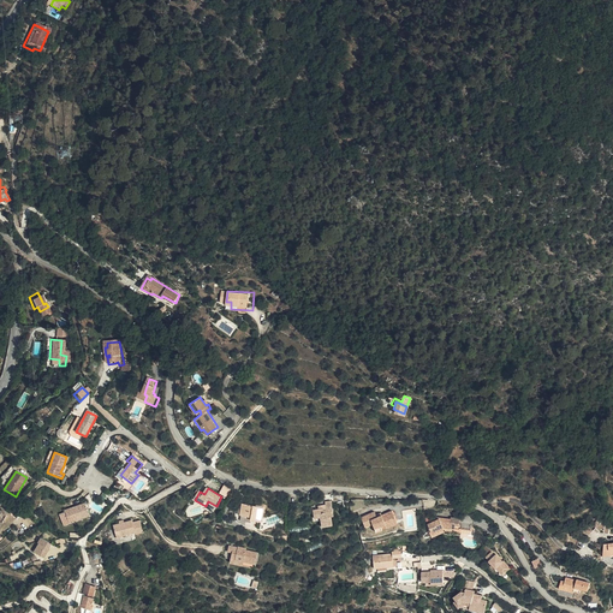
[(323,499),(325,501),(326,506),(322,507),(322,505),(317,506),(310,507),(313,519),(320,518),(321,525),(332,523),(331,513),(333,513),(329,498),(323,499)]
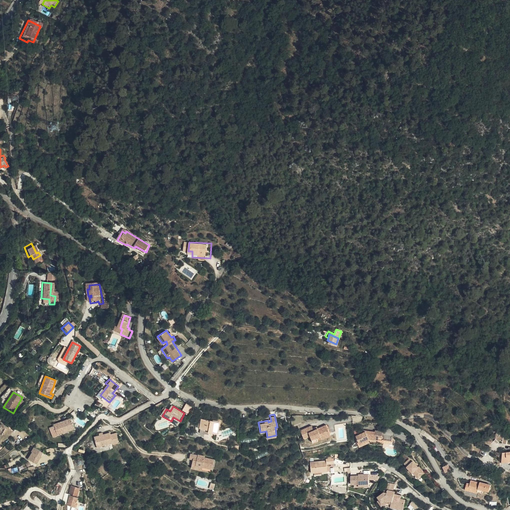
[(73,430),(70,419),(53,425),(54,427),(49,428),(51,435),(56,433),(57,436),(73,430)]
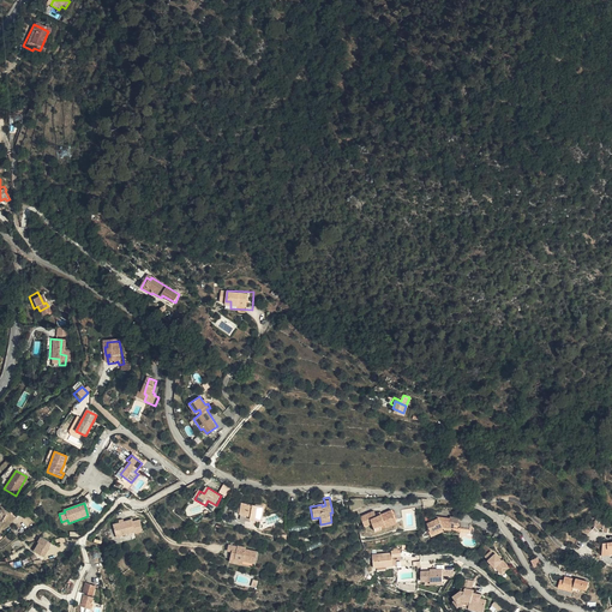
[(263,504),(241,503),(241,507),(237,507),(235,519),(239,519),(240,514),(251,515),(251,519),(262,520),(263,504)]
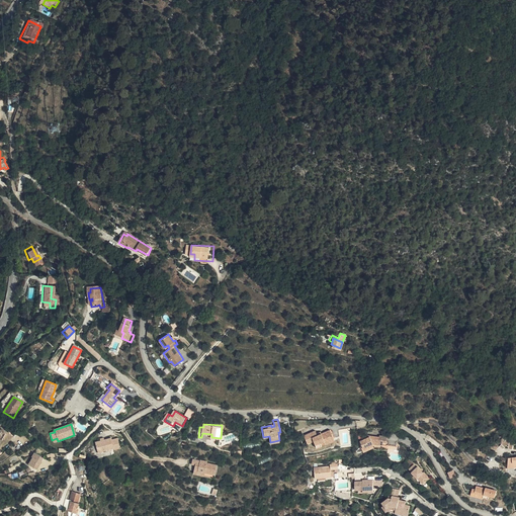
[(316,442),(320,441),(332,436),(329,428),(320,431),(316,433),(315,431),(314,428),(309,430),(312,438),(314,442),(316,442)]
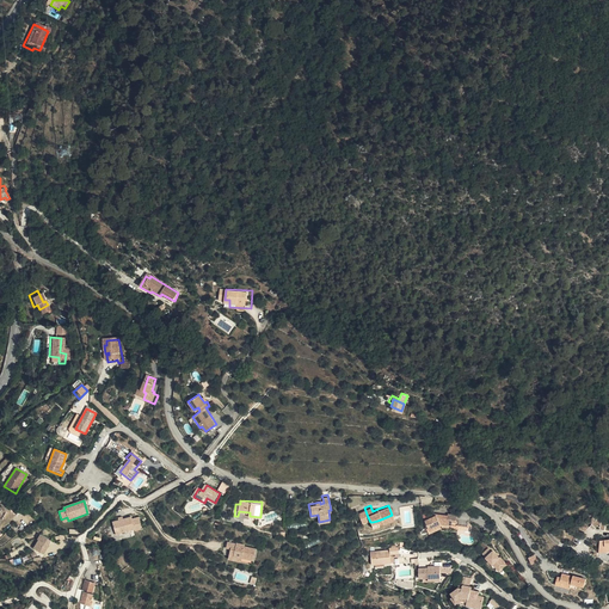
[(361,521),(368,517),(364,508),(357,511),(361,521)]
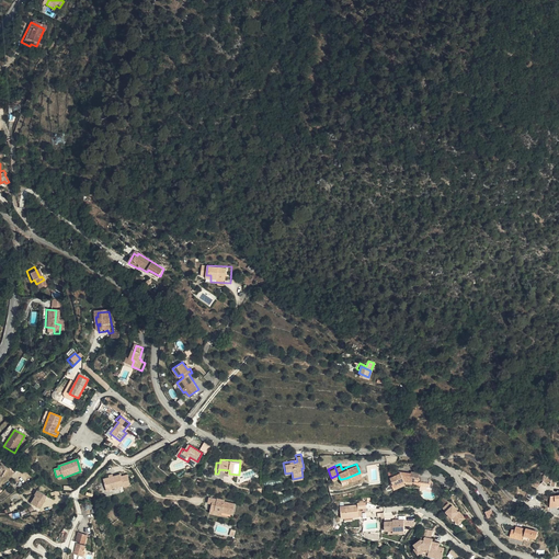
[(410,475),(410,477),(414,478),(415,470),(408,469),(407,471),(395,469),(395,472),(386,476),(389,482),(399,478),(406,479),(407,475),(410,475)]
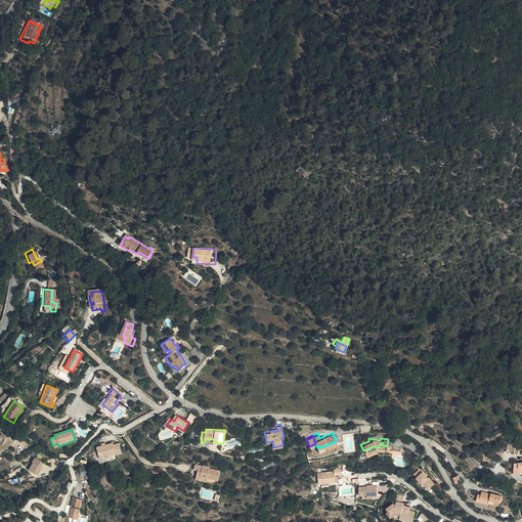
[(114,442),(106,444),(102,445),(97,447),(100,458),(116,453),(117,454),(123,453),(120,443),(115,444),(114,442)]
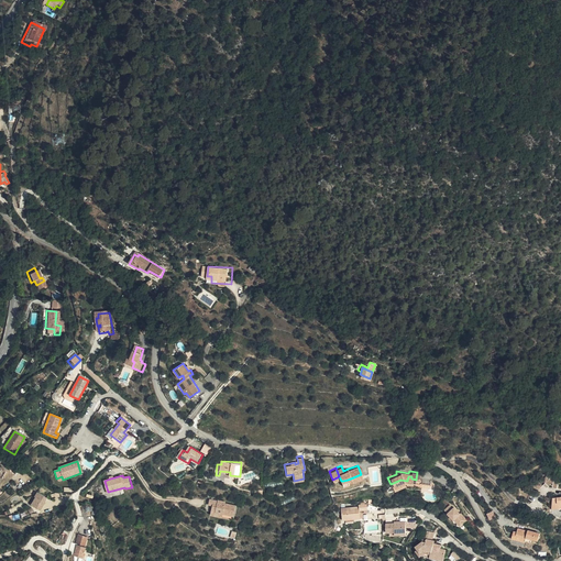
[(548,476),(542,484),(546,486),(548,484),(550,486),(550,487),(554,488),(554,482),(548,476)]
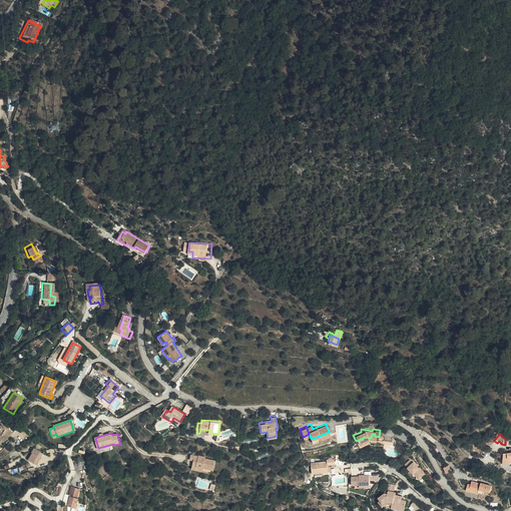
[(48,450),(38,446),(36,451),(37,452),(35,459),(44,463),(47,456),(46,455),(47,451),(48,450)]
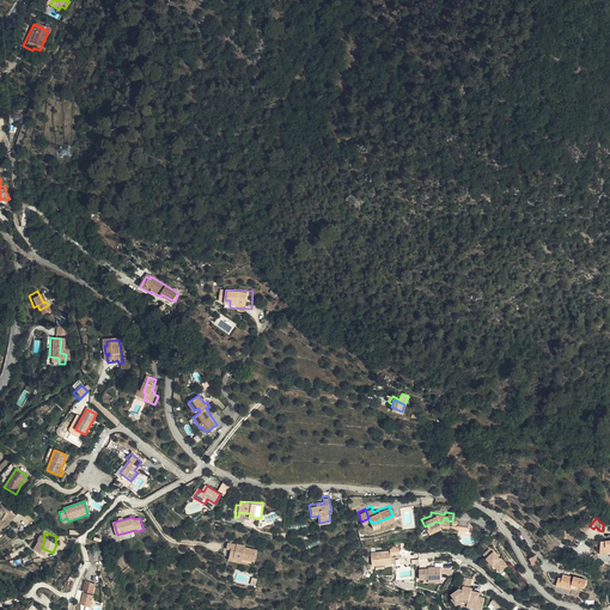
[(609,538),(599,541),(599,548),(602,549),(604,549),(608,549),(609,550),(609,538)]
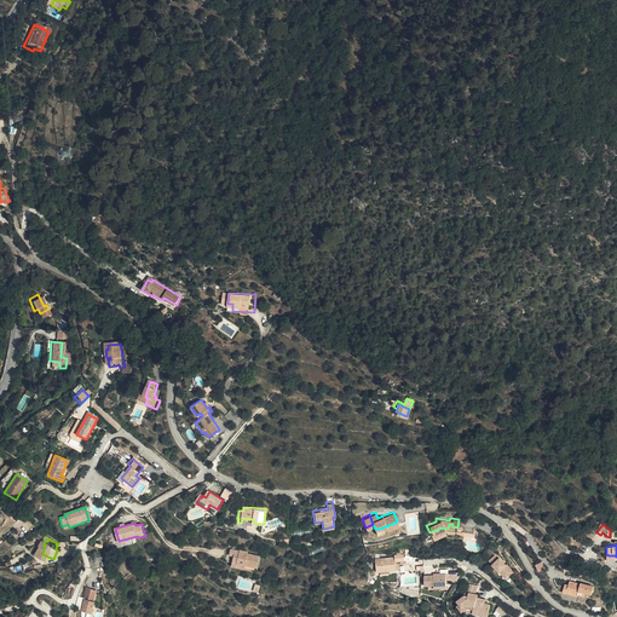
[(238,560),(242,561),(252,565),(254,553),(244,551),(244,548),(241,547),(241,548),(232,547),(231,553),(235,554),(240,555),(238,560)]
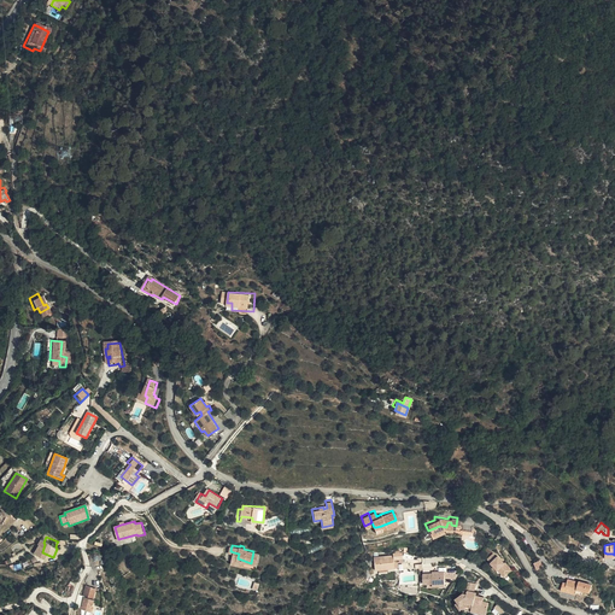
[(511,566),(505,557),(504,558),(502,556),(503,556),(498,551),(497,551),(495,549),(488,554),(492,556),(491,557),(497,564),(498,564),(502,568),(504,566),(508,569),(511,566)]
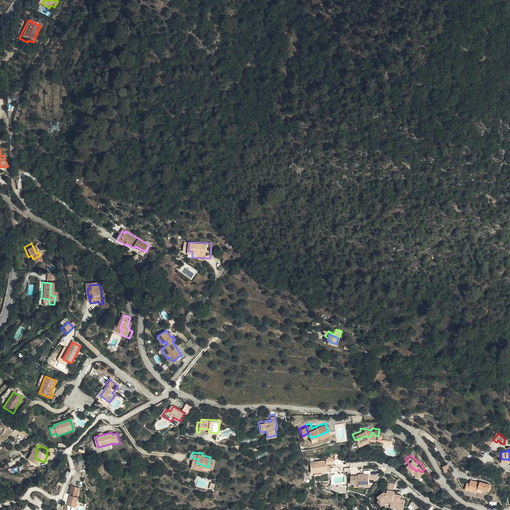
[(323,461),(307,463),(309,474),(312,474),(319,473),(324,472),(323,465),(331,464),(330,458),(322,459),(323,461)]
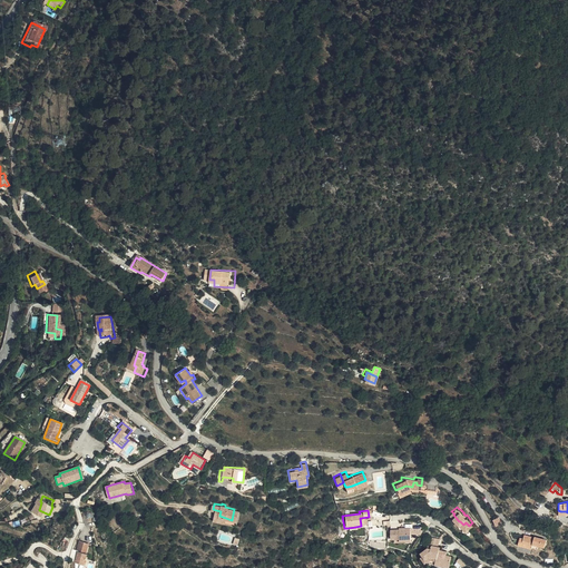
[(402,539),(402,541),(409,541),(408,524),(388,524),(389,539),(397,539),(402,539)]
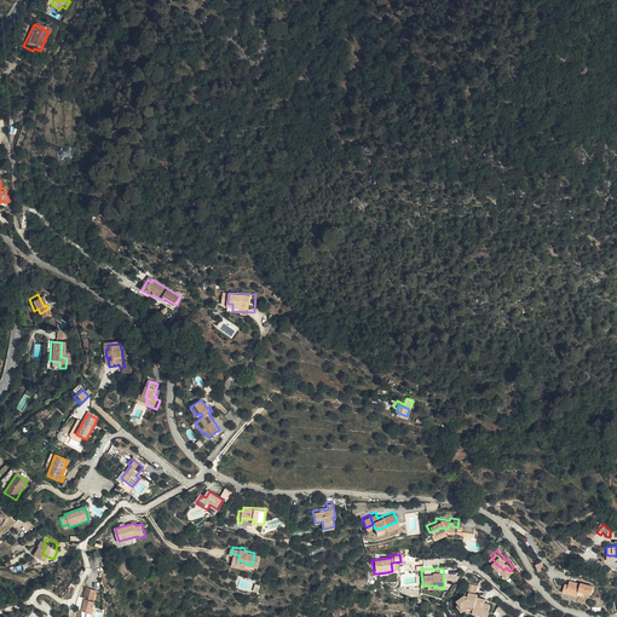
[(580,587),(580,584),(570,581),(569,584),(568,588),(577,592),(576,595),(582,598),(583,594),(590,597),(593,588),(584,586),(583,588),(580,587)]
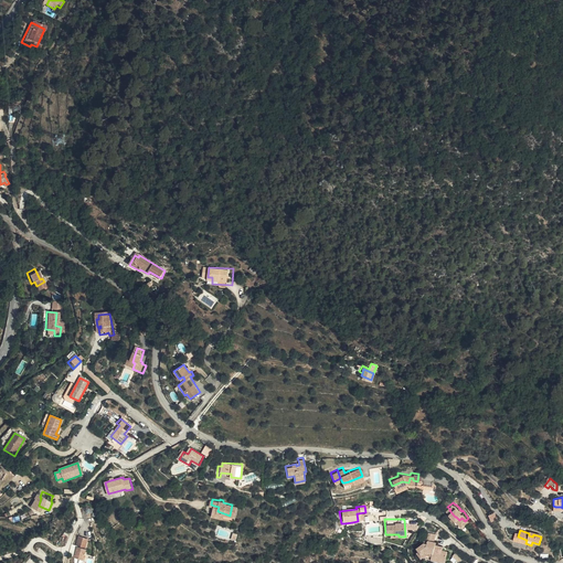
[(432,544),(432,542),(433,534),(425,532),(423,542),(415,549),(417,551),(422,556),(425,554),(432,555),(445,559),(446,552),(441,551),(442,546),(434,545),(432,544)]
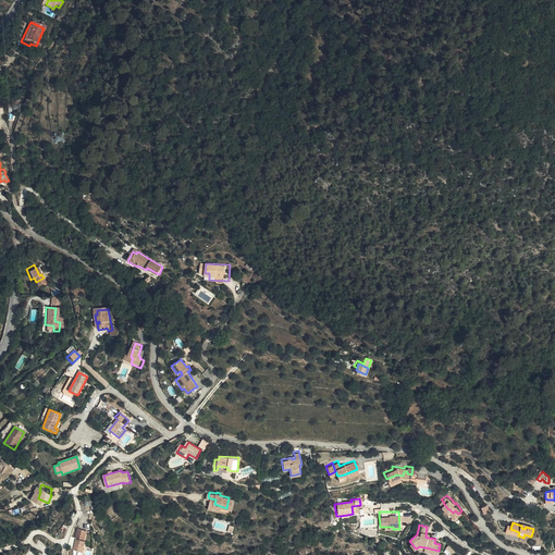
[(510,529),(512,526),(509,525),(506,532),(518,537),(518,535),(519,532),(510,529)]
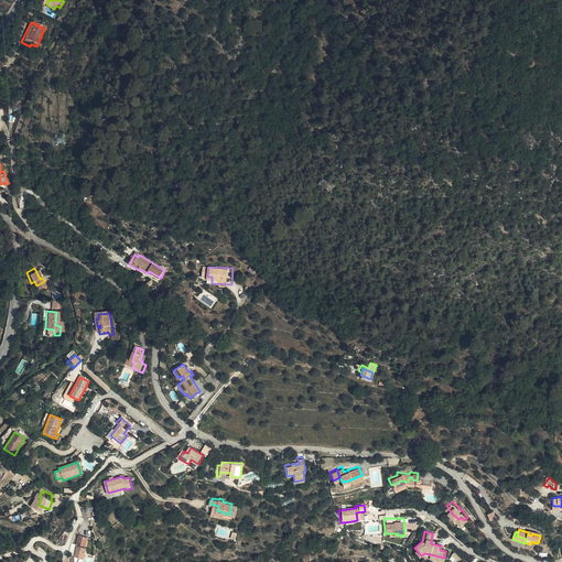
[(68,557),(77,559),(80,548),(78,548),(73,546),(73,543),(79,546),(80,538),(72,536),(69,546),(72,546),(68,557)]
